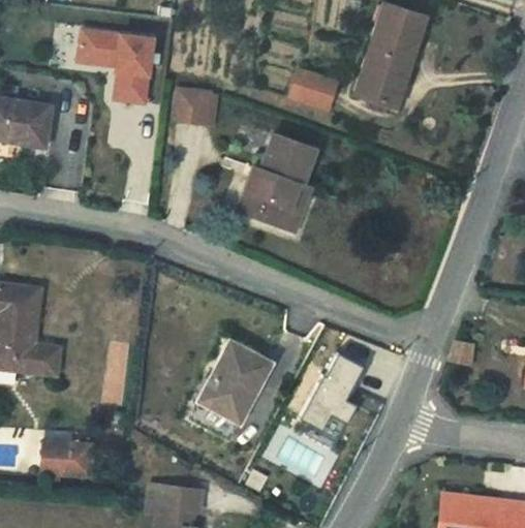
[(412,54),(425,17),(382,2),(353,90),(389,102),(406,53),(412,54)]
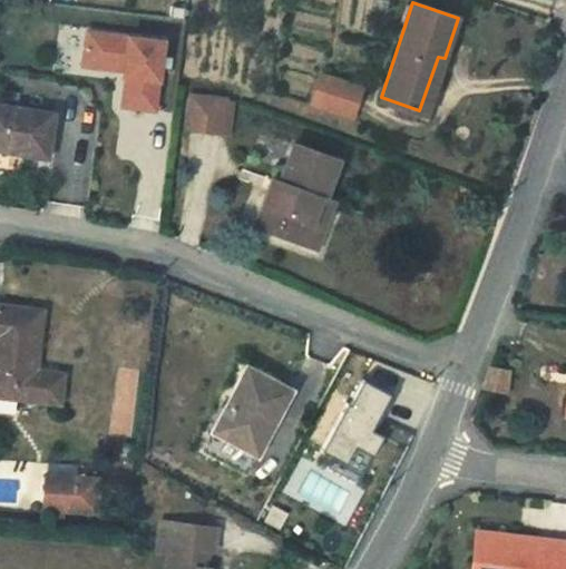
[(154,111),(162,41),(85,32),(80,67),(115,71),(116,67),(123,67),(122,71),(122,78),(125,78),(120,108),(154,111)]
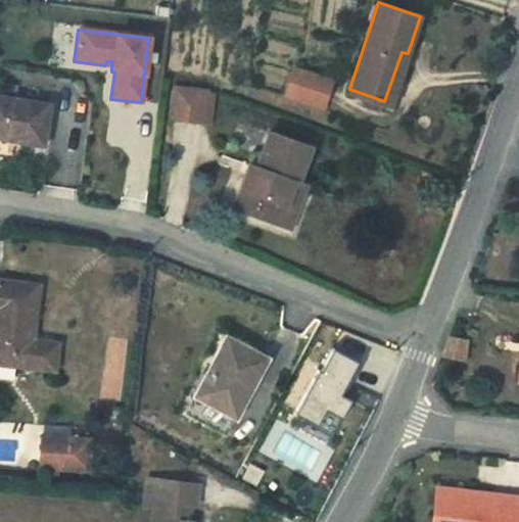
[(105,79),(106,67),(81,64),(80,76),(105,79)]
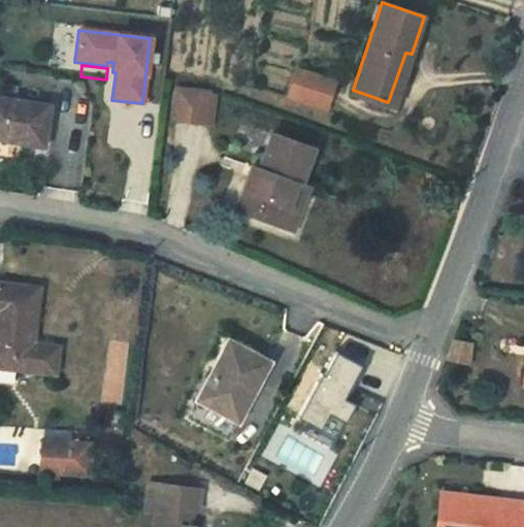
[(290,93),(326,106),(334,79),(298,67),(290,93)]
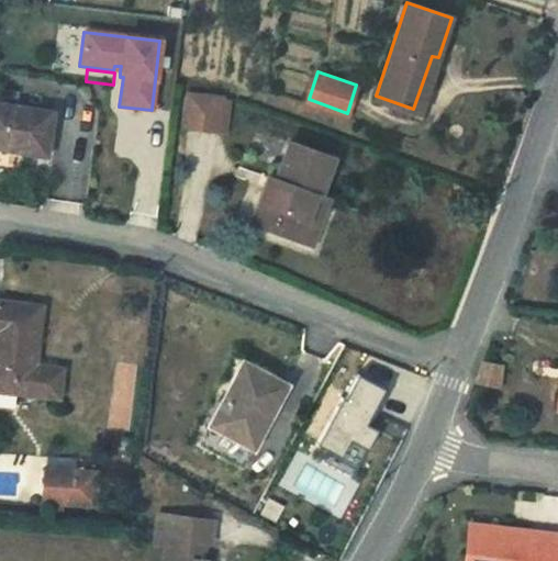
[(223,134),(227,101),(182,96),(178,127),(223,134)]
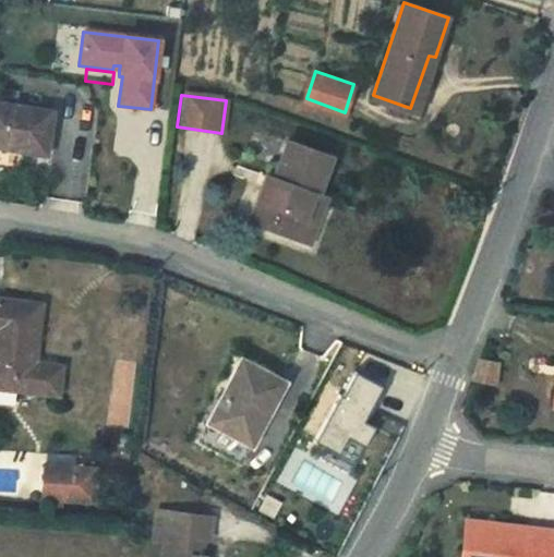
[(0,144),(43,154),(52,110),(0,100),(0,144)]
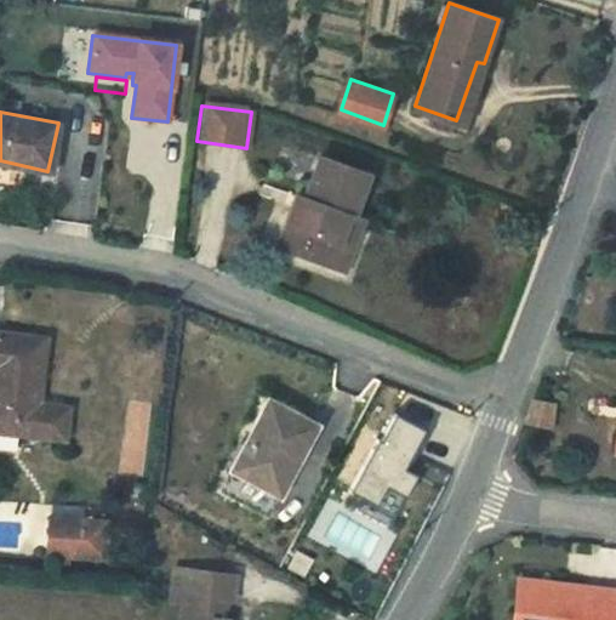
[(283,248),(330,265),(348,216),(366,171),(315,154),(295,206),(287,204),(280,226),(289,228),(283,248)]
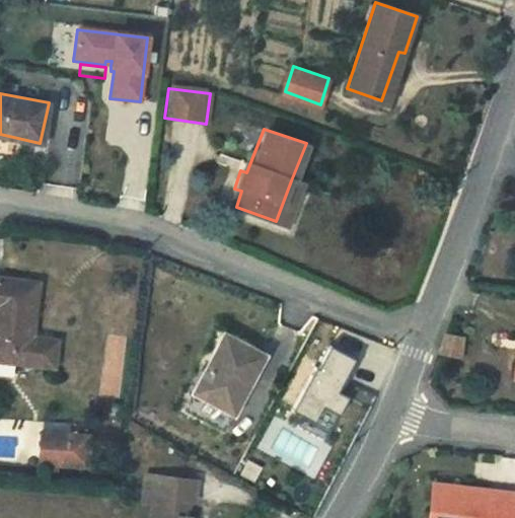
[(303,185),(291,180),(276,221),(288,225),(303,185)]
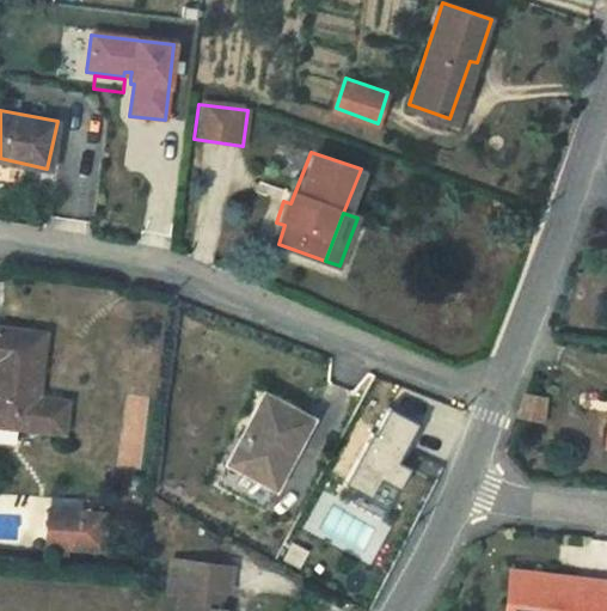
[(276,222),(269,240),(279,244),(284,225),(276,222)]
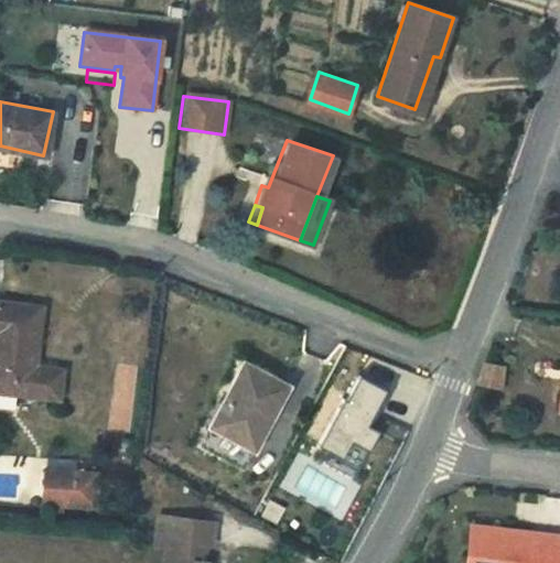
[(0,305),(0,390),(58,398),(61,371),(38,369),(44,311),(0,305)]
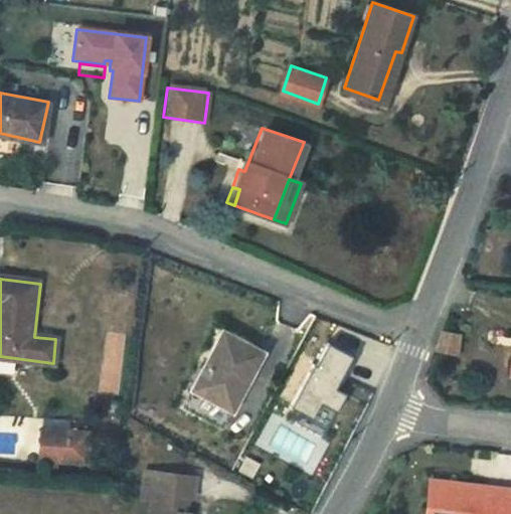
[(440,352),(462,357),(466,334),(448,332),(440,352)]
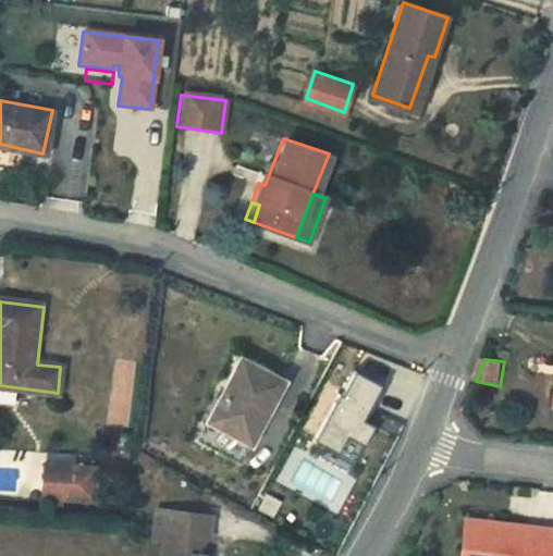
[(203,439),(245,461),(275,403),(268,400),(281,379),(244,360),(203,439)]
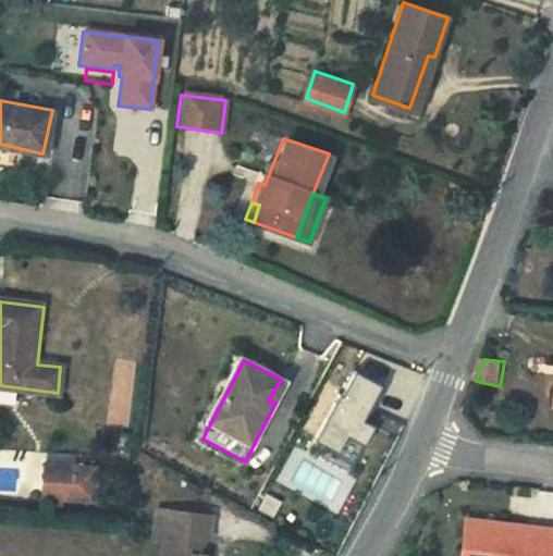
[(382,388),(356,373),(318,443),(339,454),(347,439),(365,447),(376,429),(364,422),(382,388)]
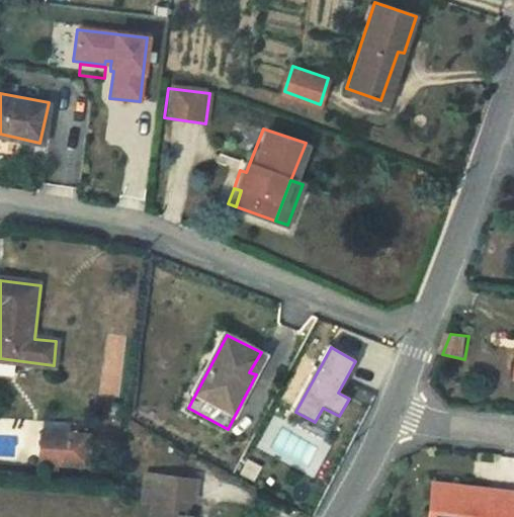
[(94,445),(69,442),(66,461),(91,465),(94,445)]
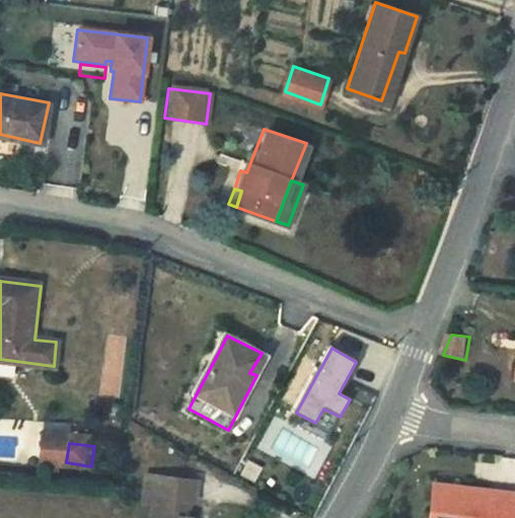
[(193,517),(194,513),(188,512),(189,503),(195,504),(199,479),(148,472),(143,499),(157,502),(153,517),(193,517)]
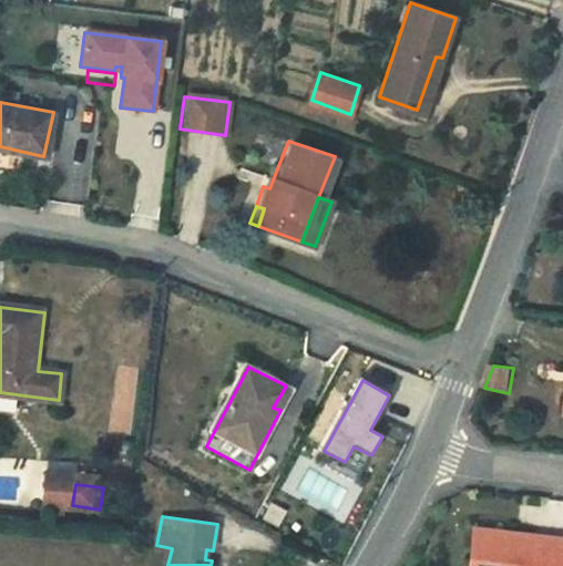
[(562,546),(478,535),(473,565),(562,565),(562,546)]
